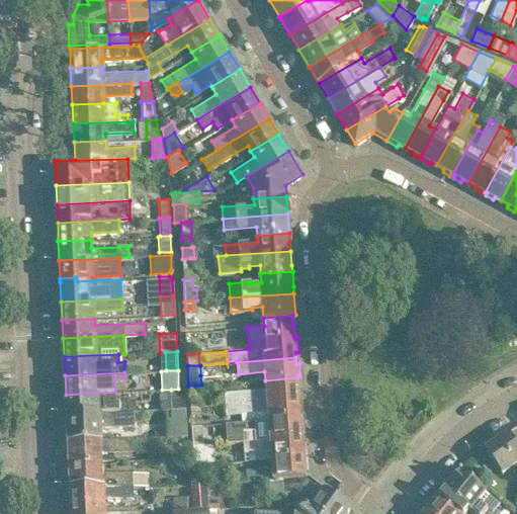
[(240,391),(224,392),(225,402),(225,404),(241,403),(298,398),(298,390),(300,388),(300,380),(297,378),(297,377),(265,380),(266,389),(240,391)]
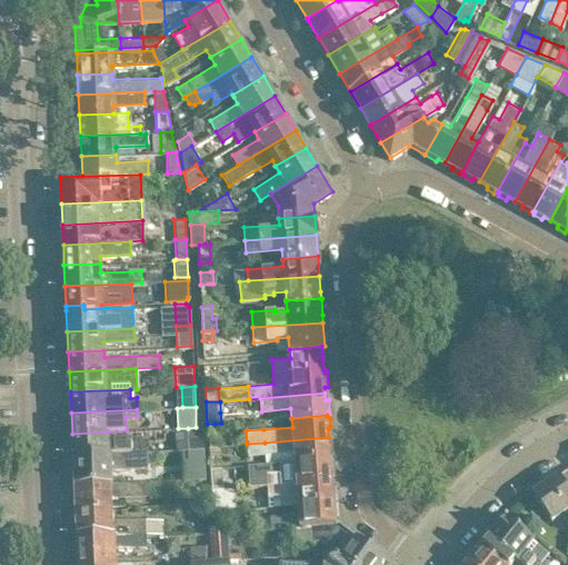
[(202,427),(196,427),(188,428),(189,448),(203,448),(202,427)]
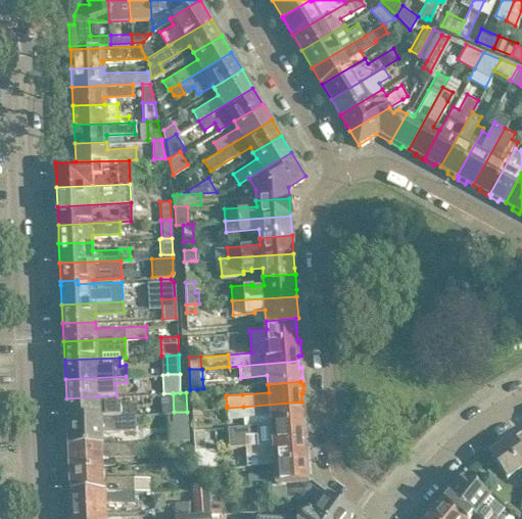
[(116,395),(98,396),(66,398),(67,417),(129,414),(128,399),(116,400),(116,395)]
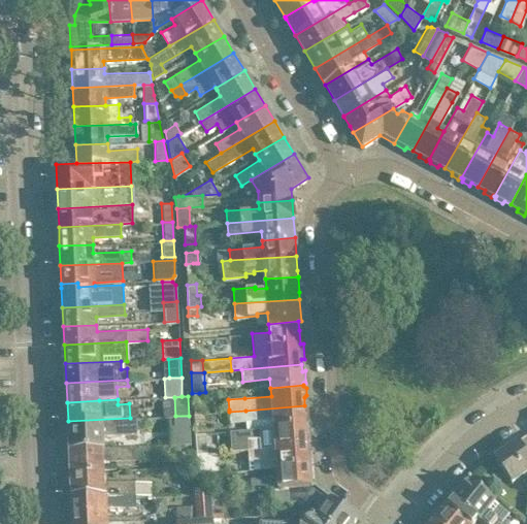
[(137,403),(129,403),(130,418),(135,418),(138,418),(137,403)]
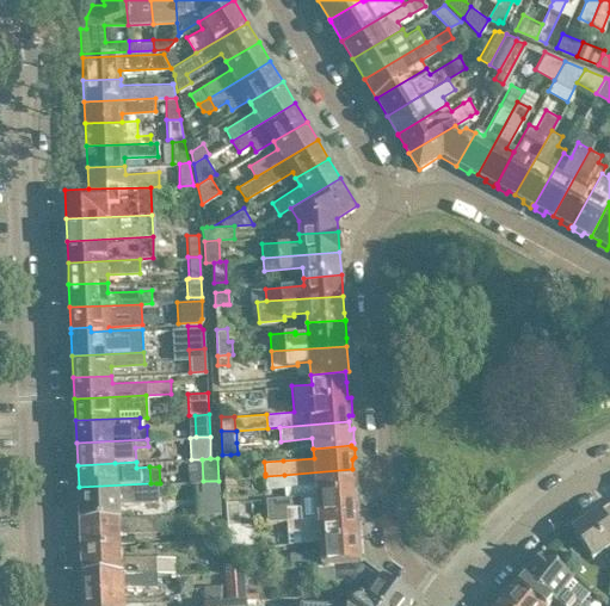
[(284,475),(265,476),(266,488),(285,487),(285,496),(299,495),(355,490),(355,488),(357,486),(357,477),(353,476),(352,469),(284,475)]
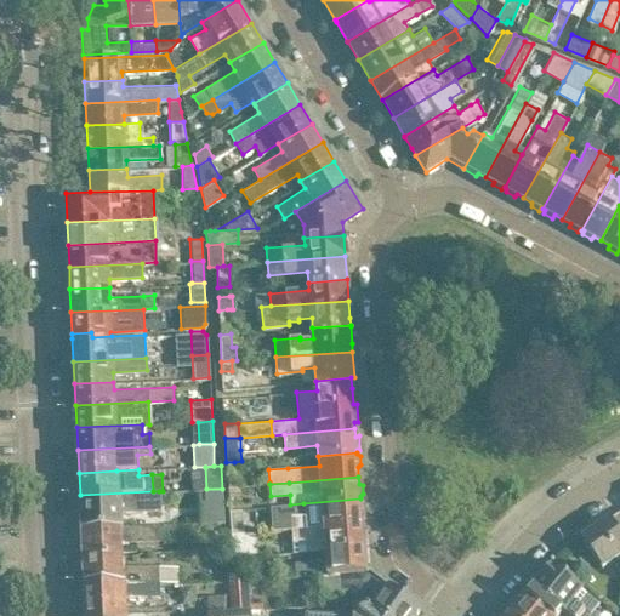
[(235,486),(227,486),(227,488),(228,502),(240,501),(239,485),(235,486)]
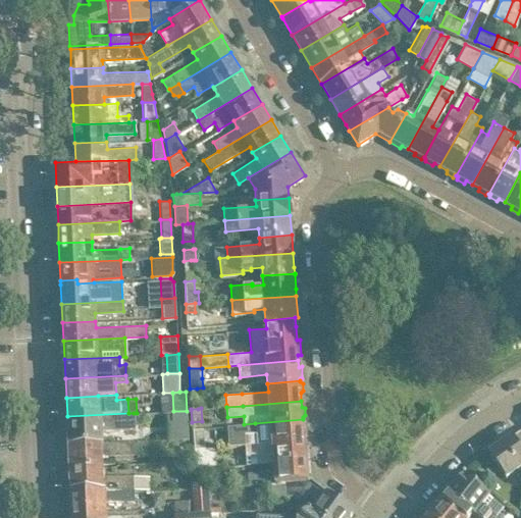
[(169,439),(188,438),(187,411),(173,411),(173,417),(170,417),(171,433),(168,433),(169,439)]
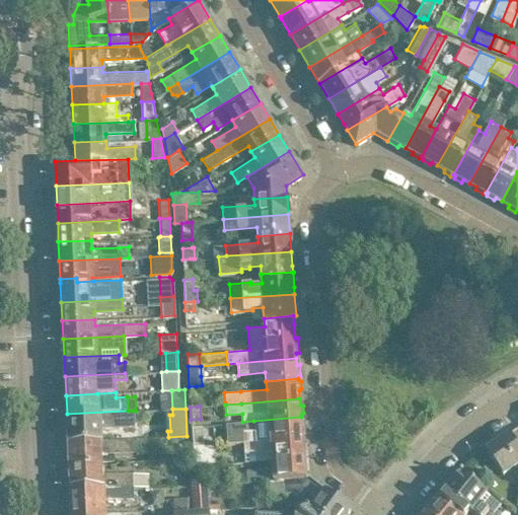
[(67,414),(68,441),(100,440),(99,427),(134,425),(134,422),(133,411),(128,411),(67,414)]
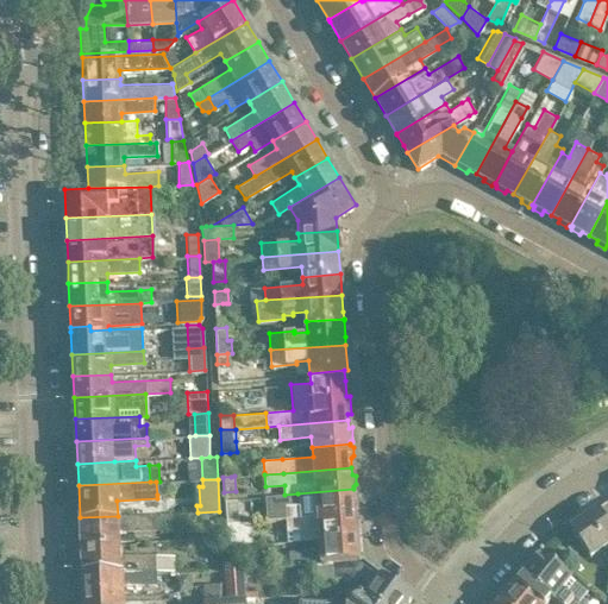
[(299,499),(286,501),(287,517),(355,513),(355,504),(357,499),(357,494),(353,491),(353,489),(298,494),(299,499)]
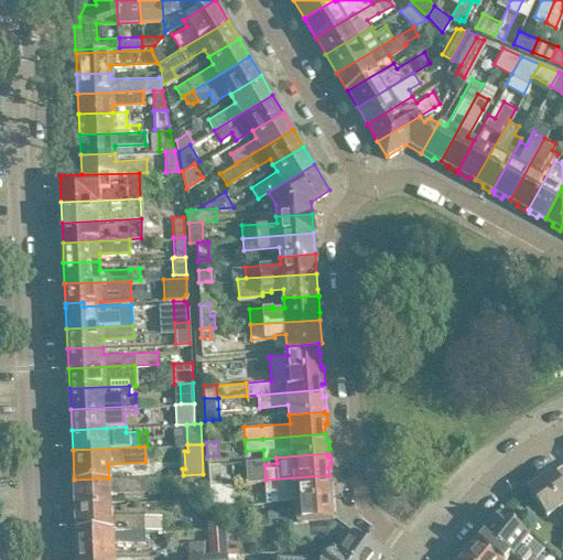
[(562,518),(562,463),(552,470),(527,488),(545,514),(554,508),(562,519),(562,518)]
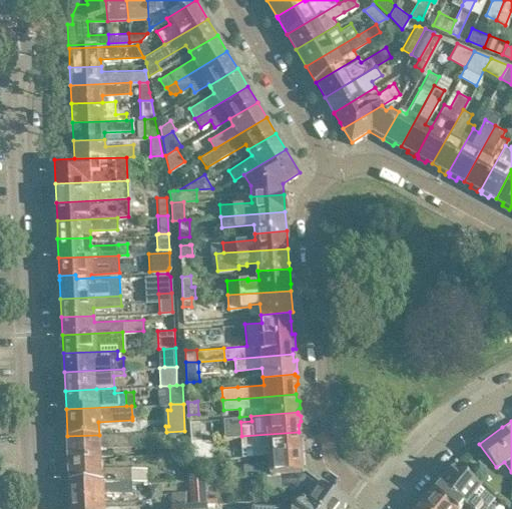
[(189,429),(190,440),(201,439),(200,428),(189,429)]
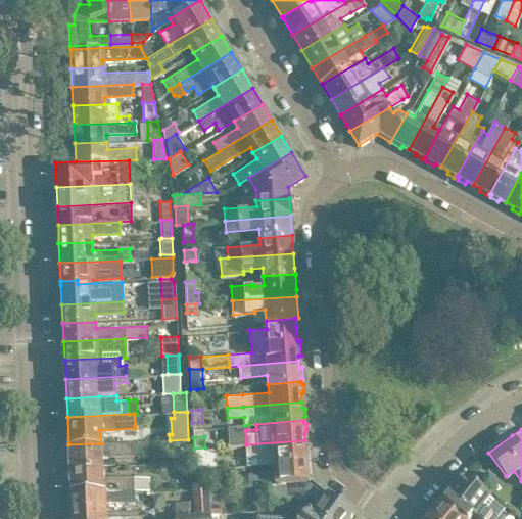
[(101,443),(68,444),(69,468),(102,466),(101,456),(113,456),(133,455),(153,454),(153,440),(131,441),(101,443)]
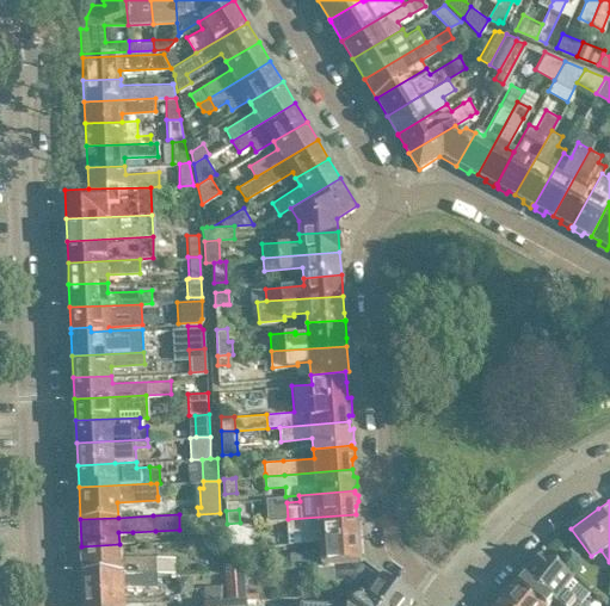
[(356,514),(288,519),(289,531),(301,531),(302,540),(320,539),(358,537),(358,535),(361,532),(361,524),(357,523),(356,514)]
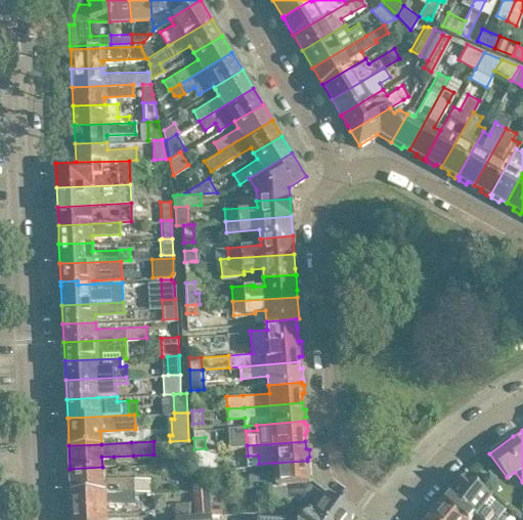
[(206,448),(194,449),(197,469),(216,468),(215,448),(206,448)]
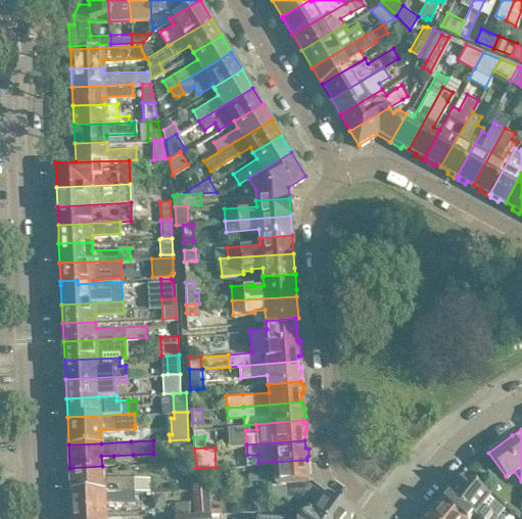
[(275,471),(249,473),(250,485),(270,483),(284,482),(309,480),(307,472),(310,471),(310,463),(306,462),(306,460),(274,462),(275,471)]
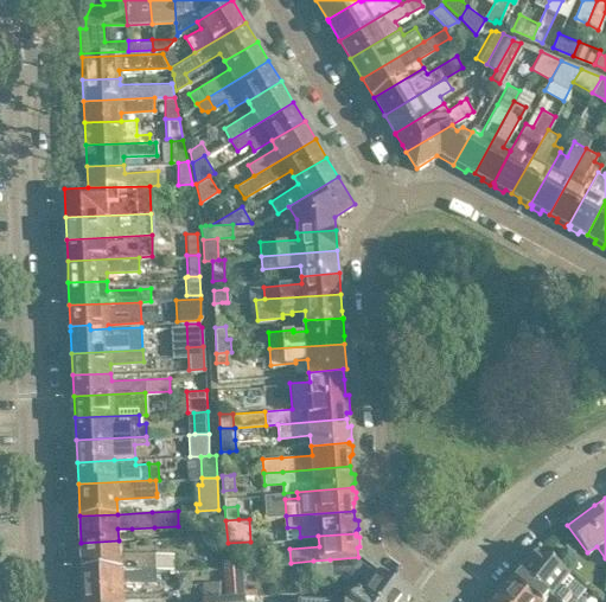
[(119,540),(81,543),(82,569),(154,569),(174,569),(173,551),(119,551),(119,540)]
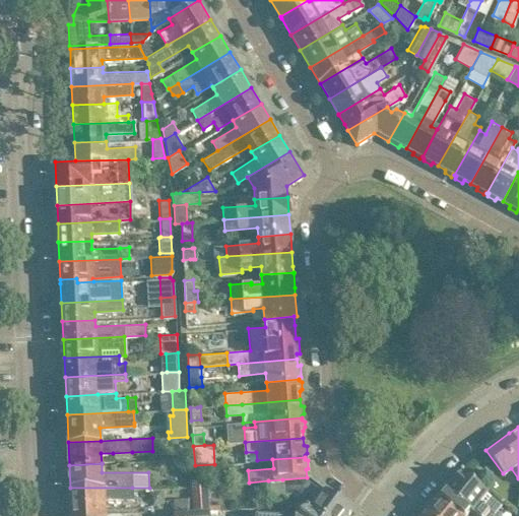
[(501,504),(462,472),(445,491),(446,492),(444,495),(467,511),(468,511),(475,515),(497,515),(494,513),(501,504)]
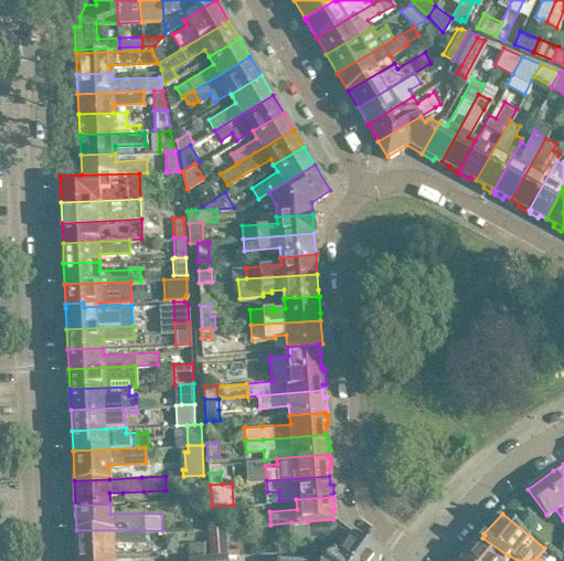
[(347,542),(339,552),(351,560),(375,560),(382,553),(336,519),(333,519),(307,521),(308,536),(334,533),(347,542)]
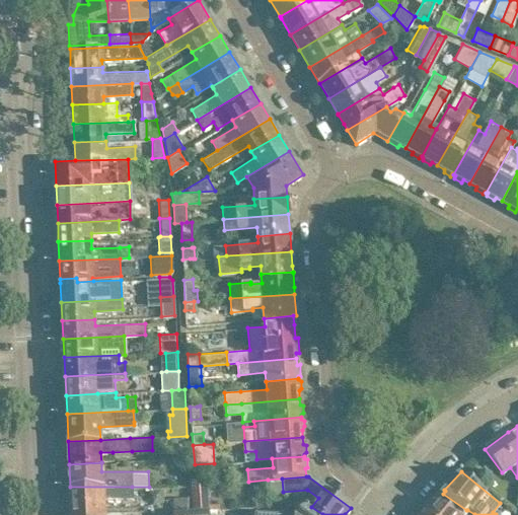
[(192,506),(192,511),(209,509),(207,485),(190,486),(192,506)]
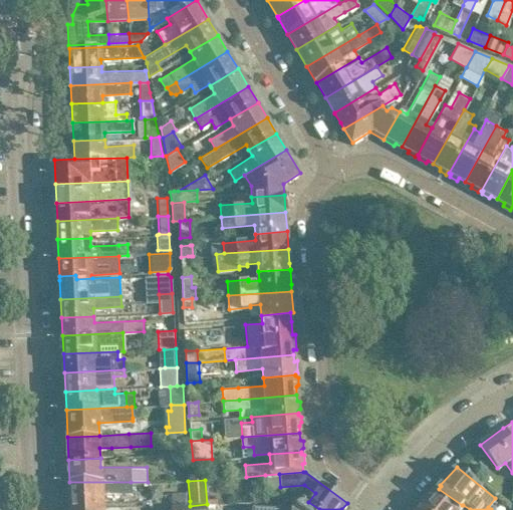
[(69,482),(70,500),(102,500),(101,493),(131,493),(131,482),(69,482)]
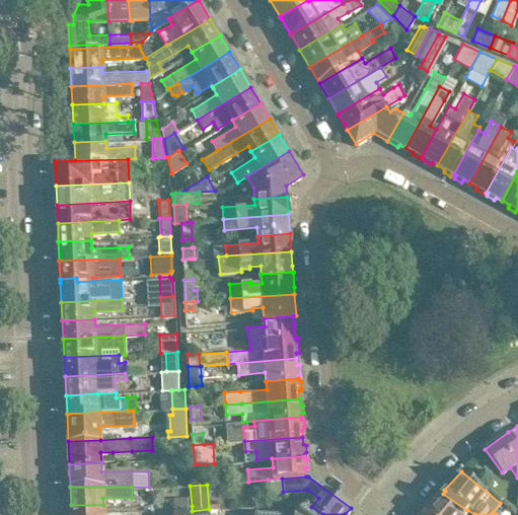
[(159,489),(150,492),(151,496),(153,502),(163,498),(159,489)]
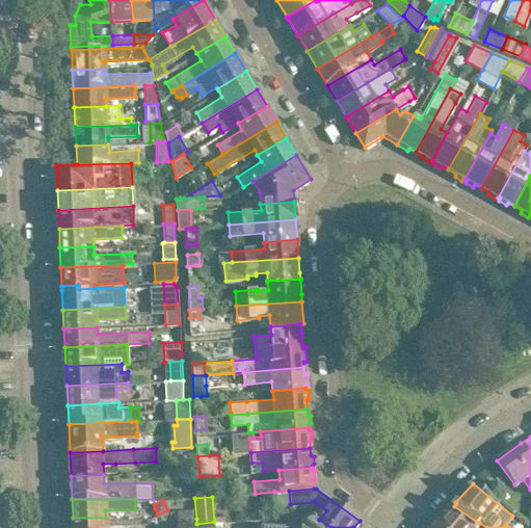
[(486,527),(479,523),(478,523),(454,506),(451,509),(450,507),(435,525),(437,527),(486,527)]
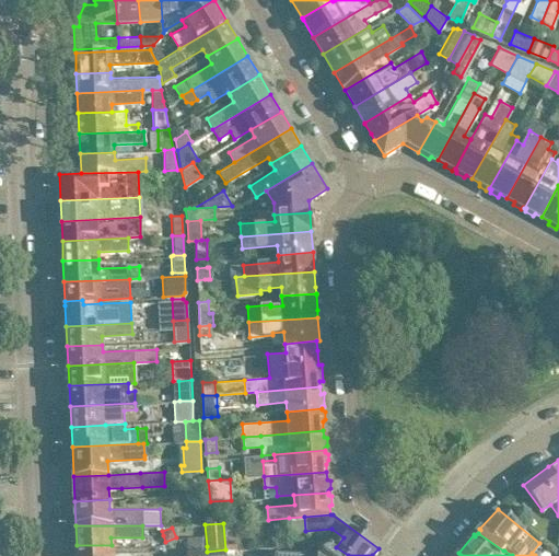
[(202,536),(186,536),(186,547),(202,547),(202,546),(202,536)]
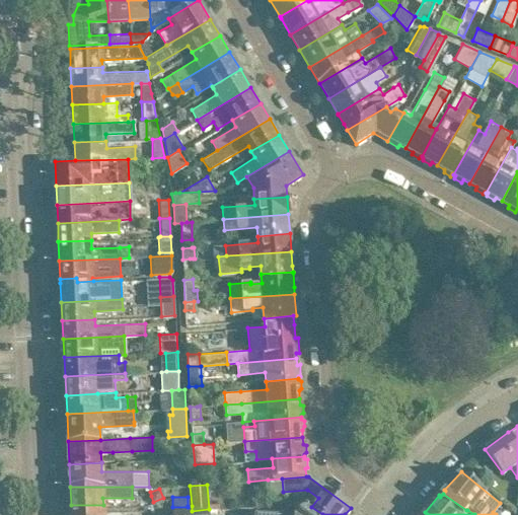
[(322,514),(311,507),(304,501),(303,503),(300,501),(293,500),(292,514),(281,514),(272,514),(272,513),(254,512),(253,514),(322,514)]
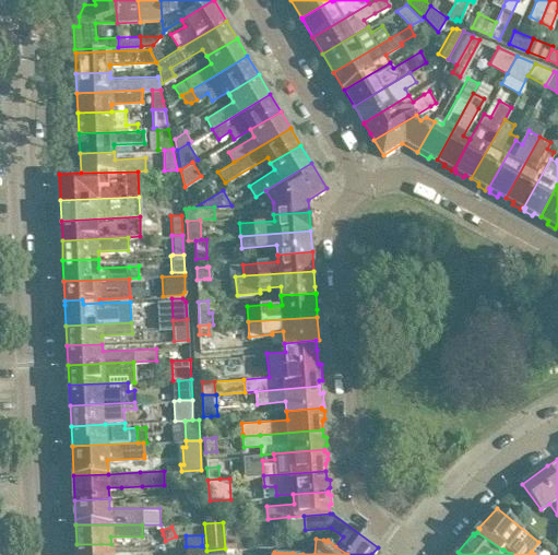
[(111,544),(76,544),(76,554),(150,554),(150,552),(111,552),(111,544)]
